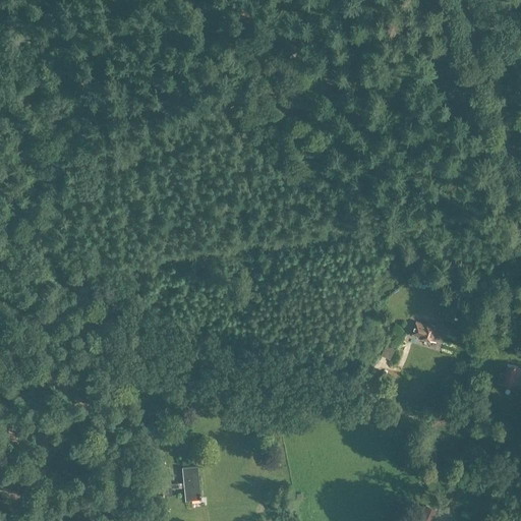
[(460,323),(449,319),(446,327),(458,331),(460,323)]
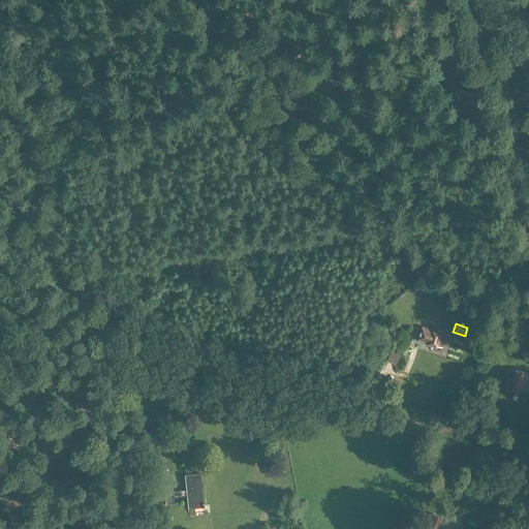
[(442,331),(432,328),(432,330),(424,327),(419,340),(428,342),(428,343),(437,346),(442,347),(446,334),(442,333),(442,331)]
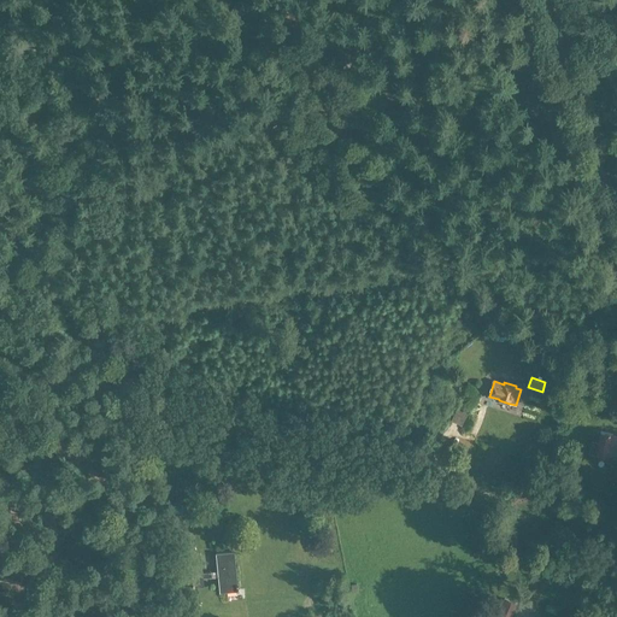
[(451,421),(462,427),(469,413),(457,409),(451,421)]
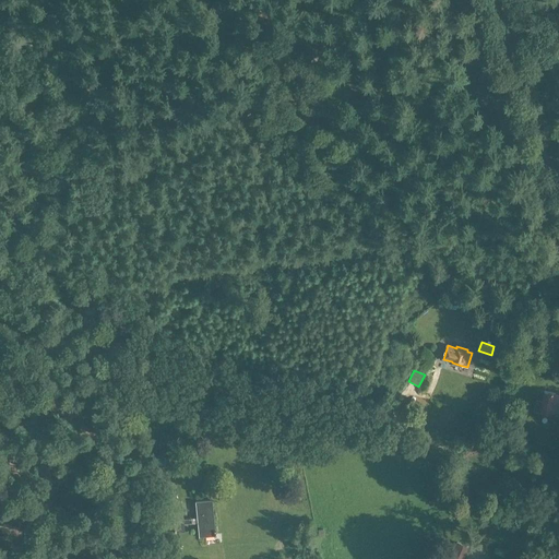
[(540,412),(551,413),(555,393),(544,391),(540,412)]
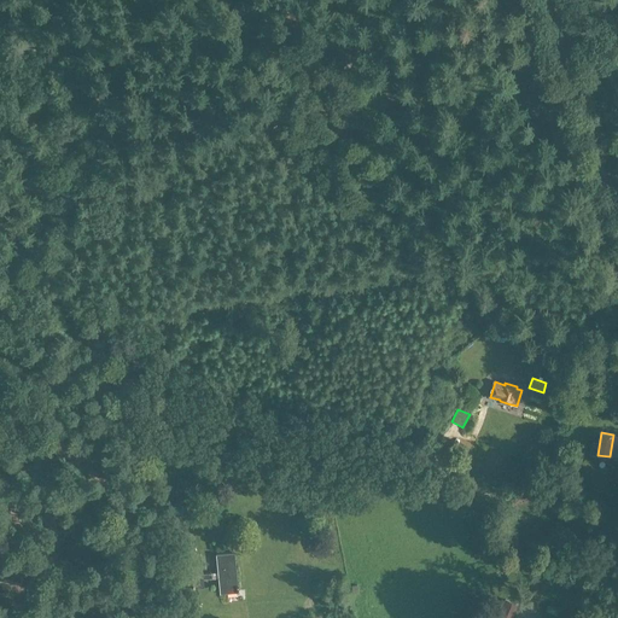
[(234,553),(215,554),(220,594),(238,592),(234,553)]
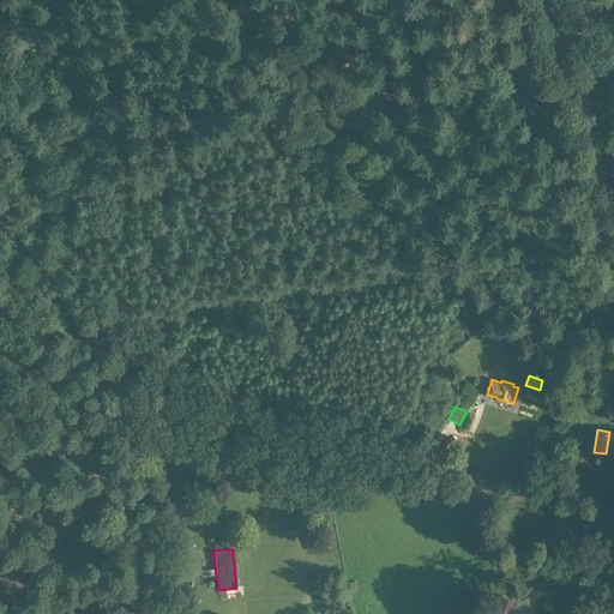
[(202,571),(200,561),(191,563),(192,579),(203,578),(202,576),(211,575),(210,570),(202,571)]
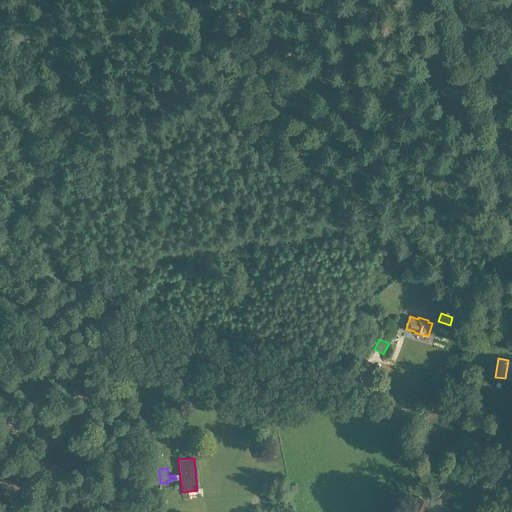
[(425,511),(430,502),(418,496),(412,511),(425,511)]
